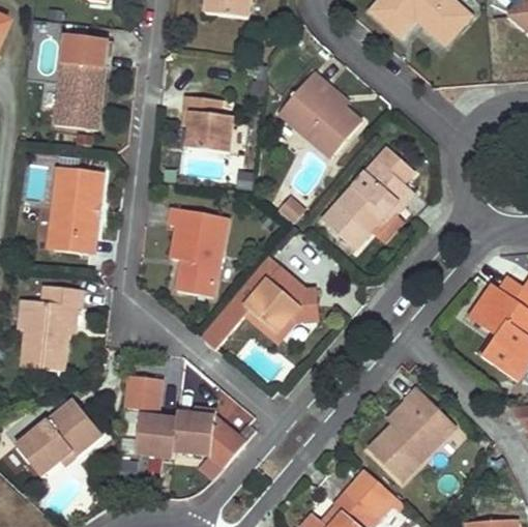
[(203,0),(202,10),(246,16),(248,0),(203,0)]
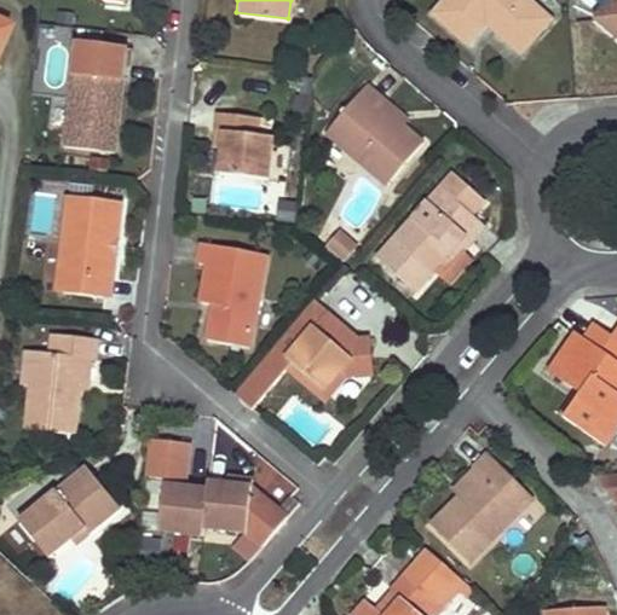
[(548,15),(531,0),(440,0),(431,11),(463,40),(483,18),(518,48),(548,15)]
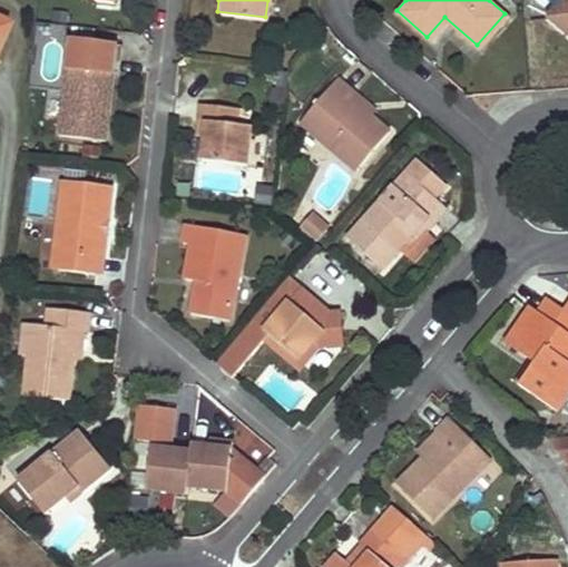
[(564,0),(550,16),(567,30),(567,0),(564,0)]
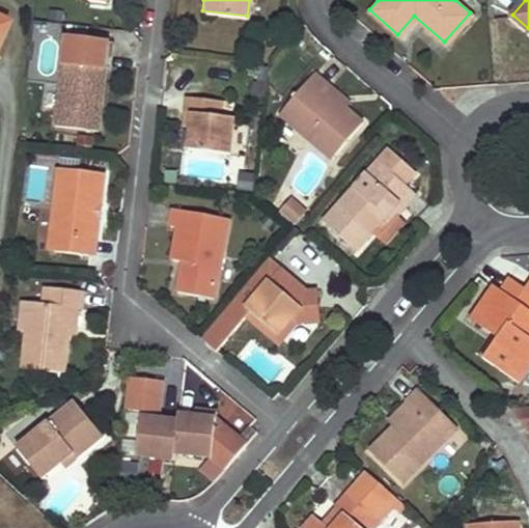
[(105,42),(61,36),(53,123),(95,129),(103,64),(105,42)]
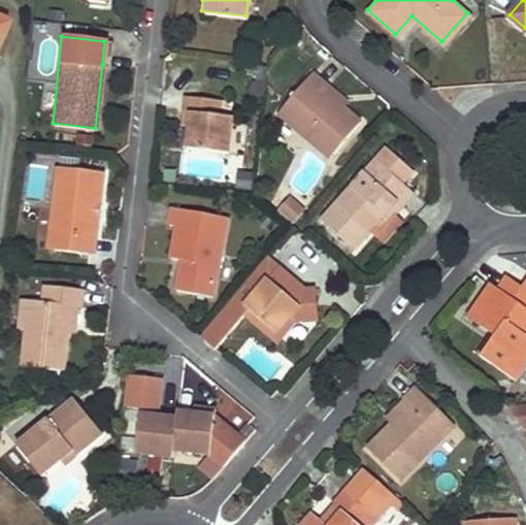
[(110,41),(104,41),(102,64),(108,65),(110,41)]
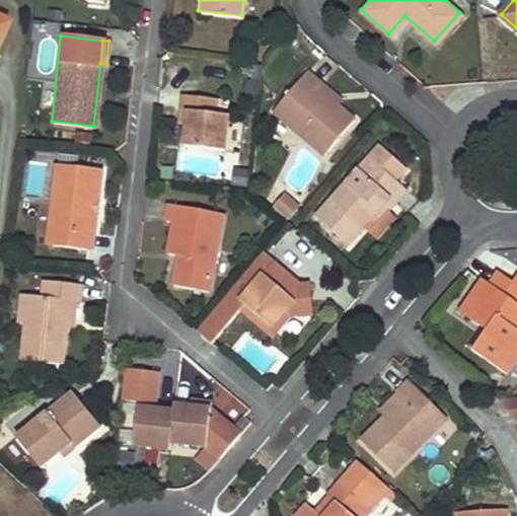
[(321,83),(307,71),(272,111),(322,154),(352,120),(335,104),(316,88),(321,83)]
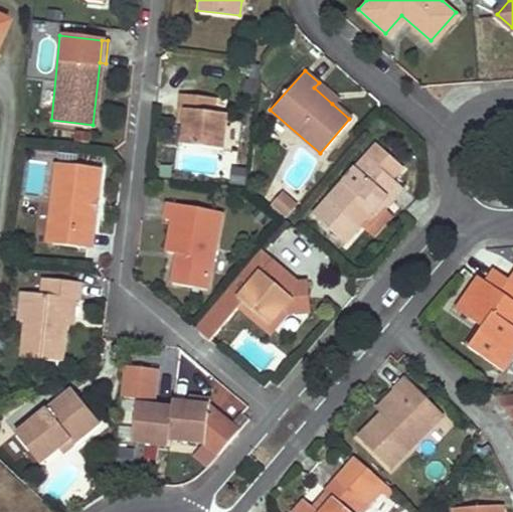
[(337,98),(319,82),(314,88),(332,104),(337,98)]
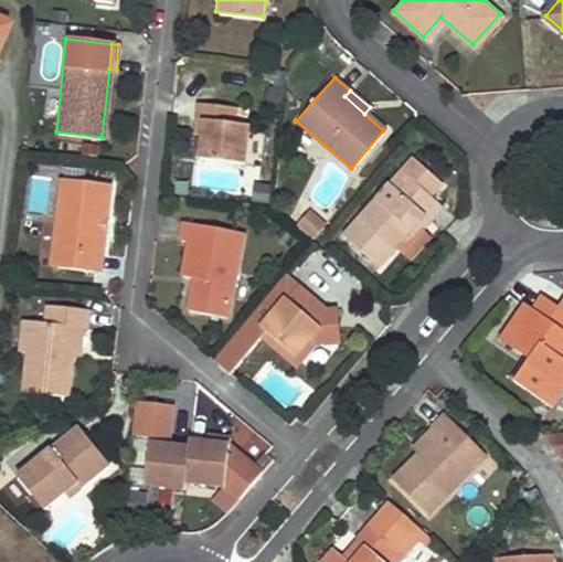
[(231,105),(198,102),(195,119),(203,120),(201,137),(199,159),(241,163),(246,122),(229,120),(231,105)]
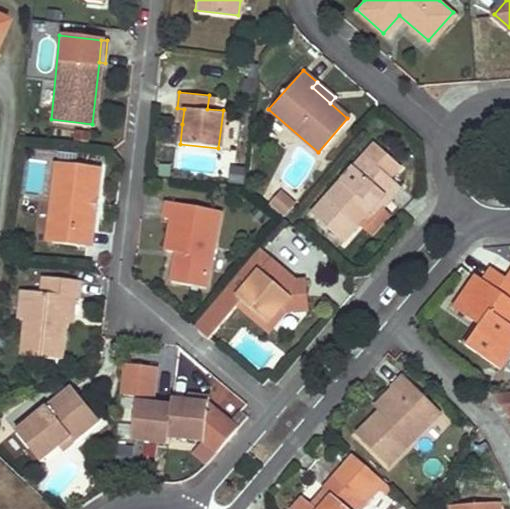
[(176,123),(182,124),(184,109),(177,108),(176,123)]
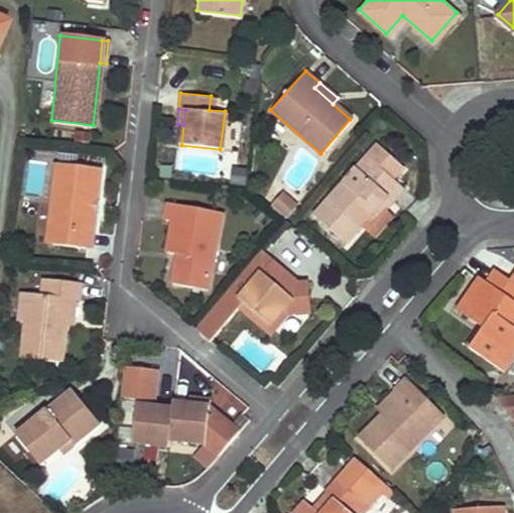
[(376,142),(366,153),(312,214),(344,242),(366,218),(385,196),(390,200),(402,186),(392,177),(402,166),(376,142)]
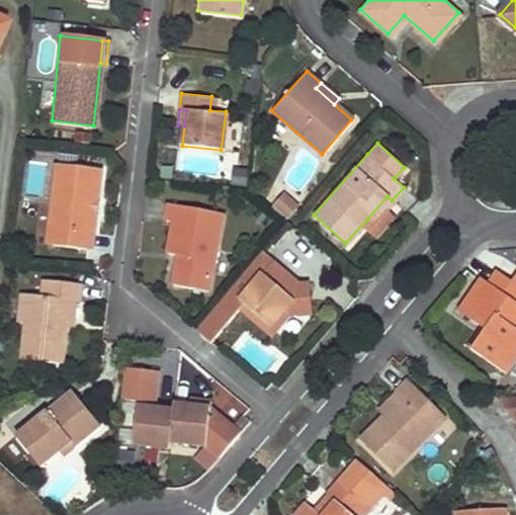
[(98,168),(55,163),(48,227),(54,228),(52,244),(83,247),(84,231),(91,232),(93,212),(95,198),(98,168)]
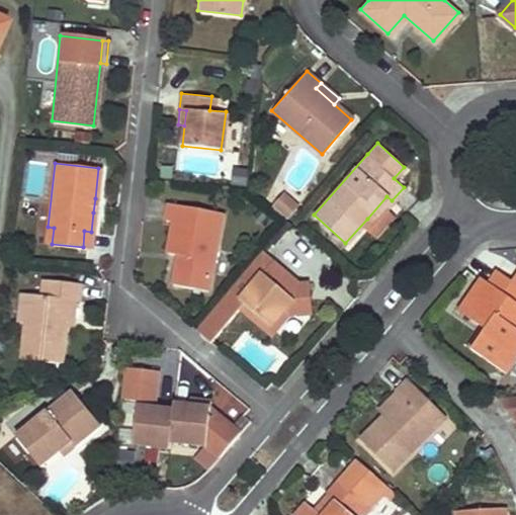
[(268,207),(286,219),(296,201),(278,190),(268,207)]
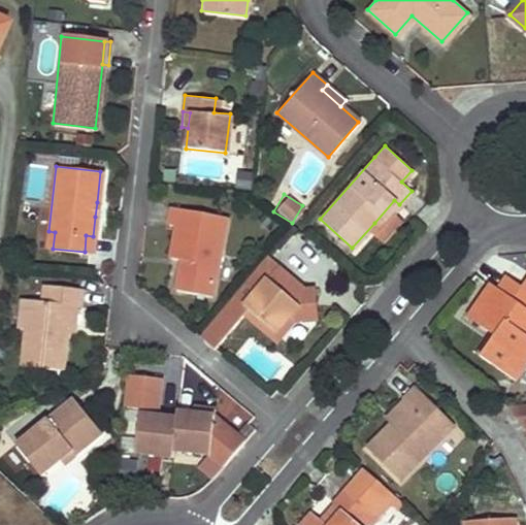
[(379,227),(399,204),(394,200),(374,223),(379,227)]
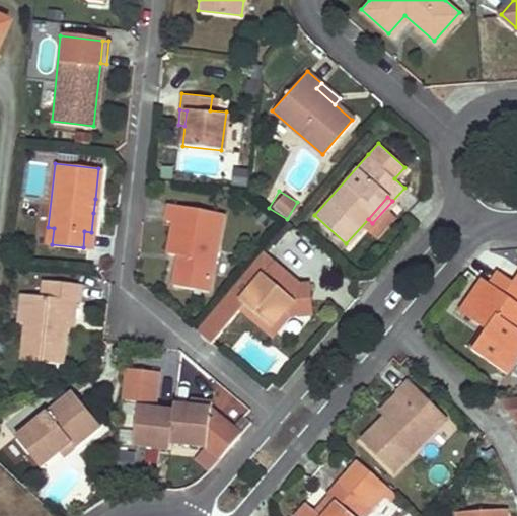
[(221,212),(165,202),(163,219),(169,220),(165,251),(176,253),(171,283),(207,290),(221,212)]
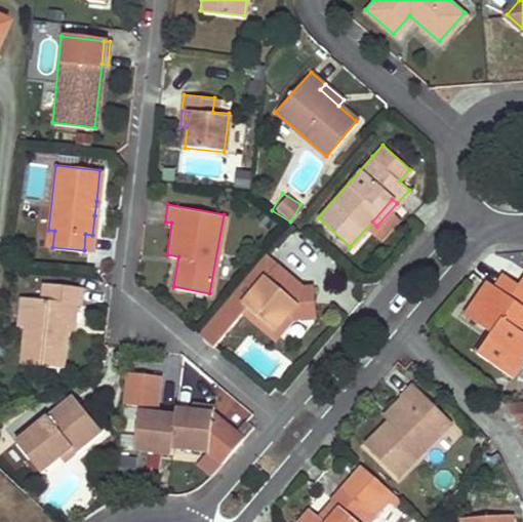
[(91,251),(92,235),(85,234),(84,250),(91,251)]
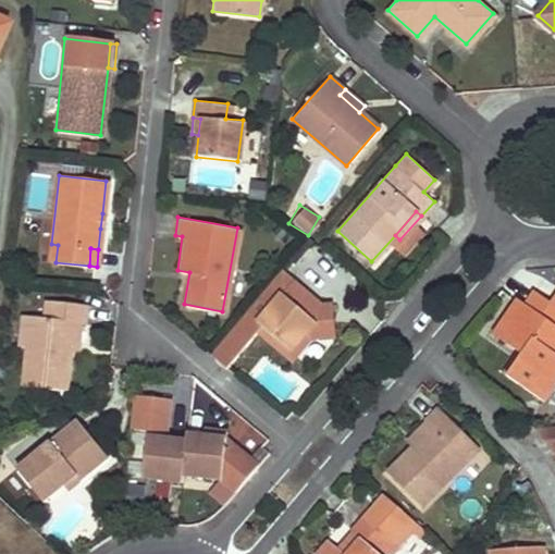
[(280,270),(256,297),(268,307),(256,321),(290,351),(304,333),(308,337),(331,337),(330,304),(320,305),(280,270)]
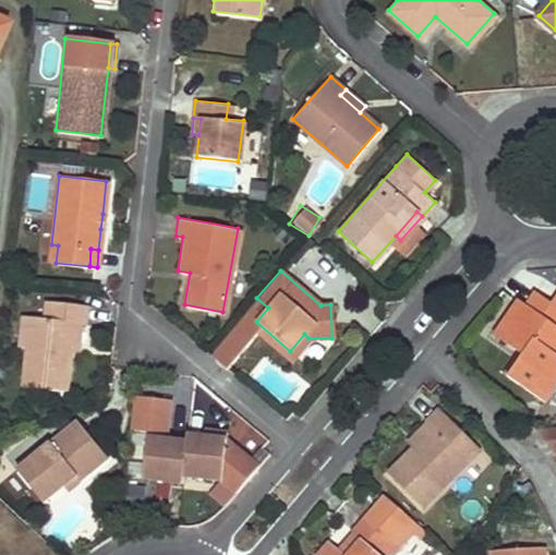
[(555,290),(550,299),(533,287),(523,301),(518,297),(493,332),(522,353),(507,374),(542,399),(555,378),(555,290)]
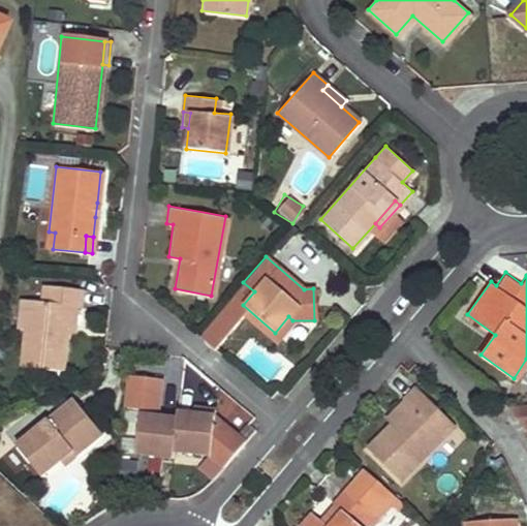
[(81,288),(42,285),(41,302),(22,300),(18,329),(23,329),(20,366),(60,370),(64,330),(67,305),(79,306),(81,288)]
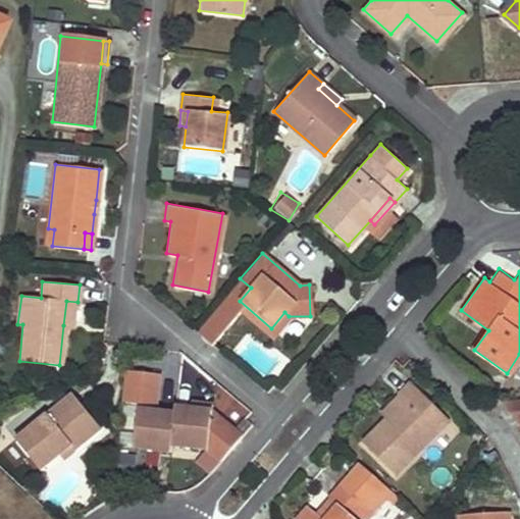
[(66,301),(63,325),(75,327),(78,302),(66,301)]
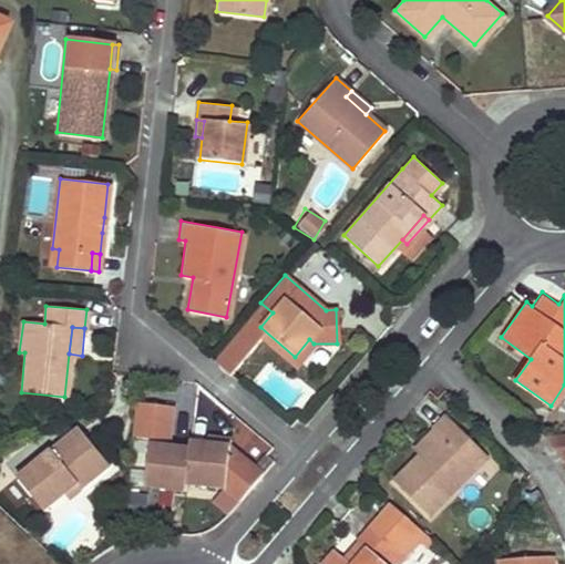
[(295,357),(260,327),(255,334),(295,367),(314,344),(309,339),(295,357)]
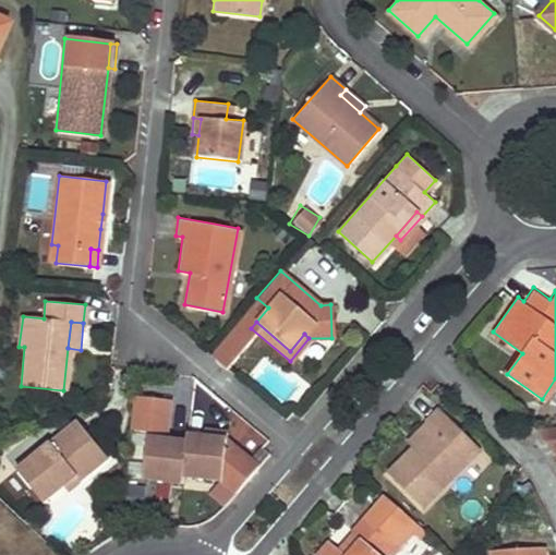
[(481,448),(440,406),(426,420),(434,427),(414,447),(388,472),(422,505),(481,448)]
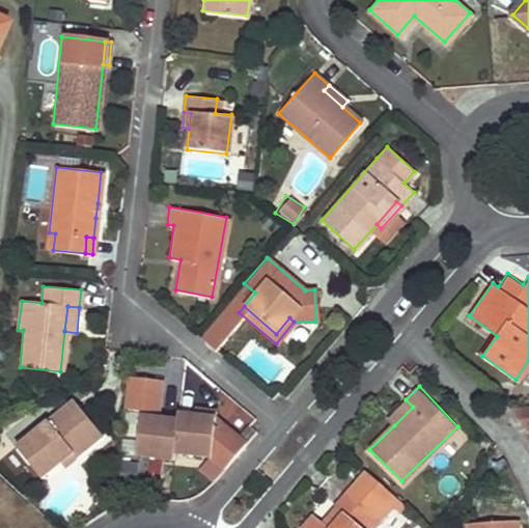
[(413,407),(406,399),(387,418),(394,425),(413,407)]
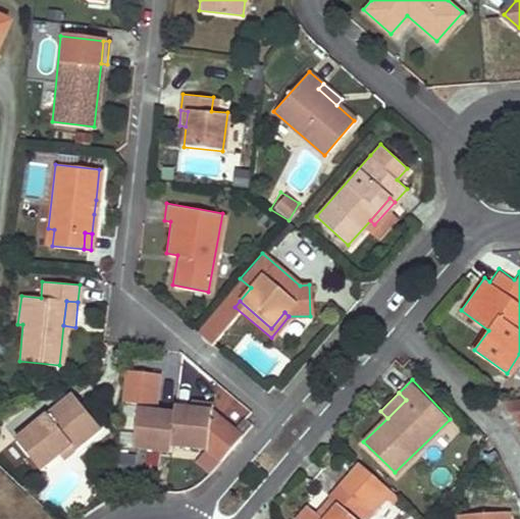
[(100,428),(72,395),(16,439),(39,467),(59,451),(69,443),(73,449),(100,428)]
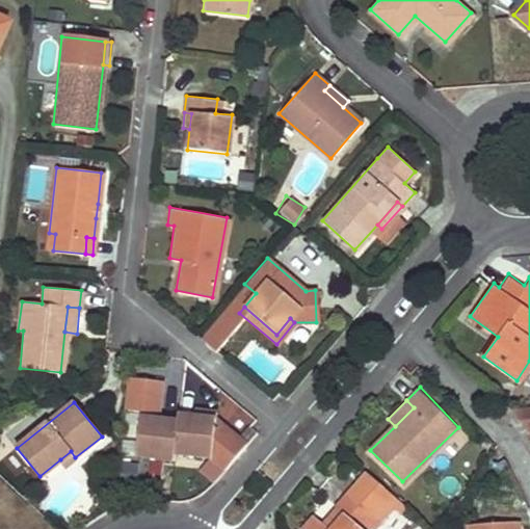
[(157,411),(141,408),(137,454),(174,457),(174,451),(212,455),(215,411),(196,410),(196,416),(175,415),(175,420),(157,418),(157,411)]
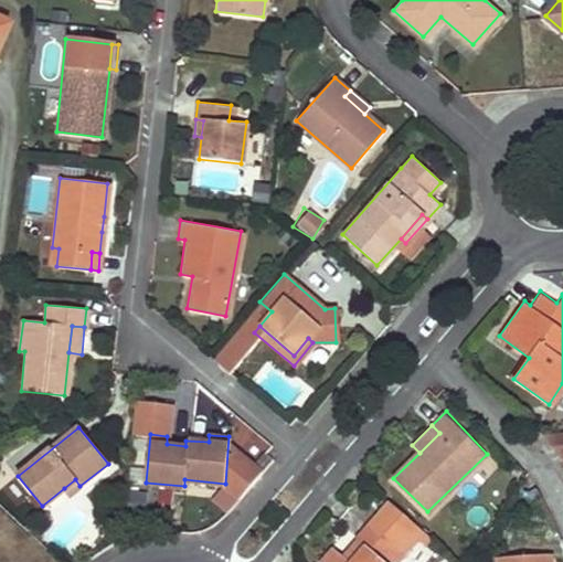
[(553,462),(562,460),(562,435),(553,436),(553,462)]
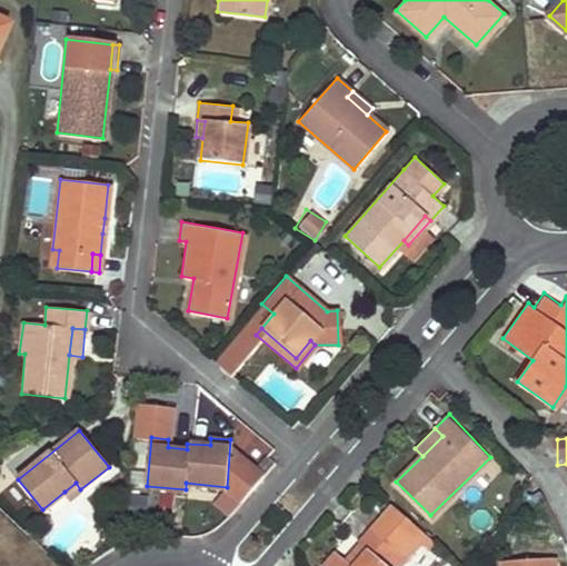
[(76,483),(65,492),(69,498),(80,489),(76,483)]
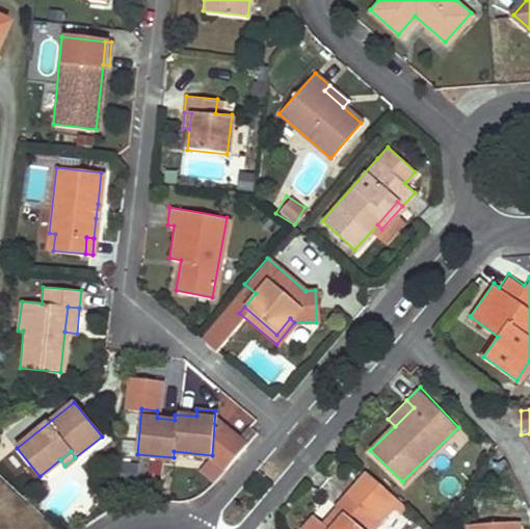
[(397,499),(365,472),(321,524),(314,518),(303,528),(362,528),(361,528),(364,524),(370,528),(371,528),(392,504),(397,499)]
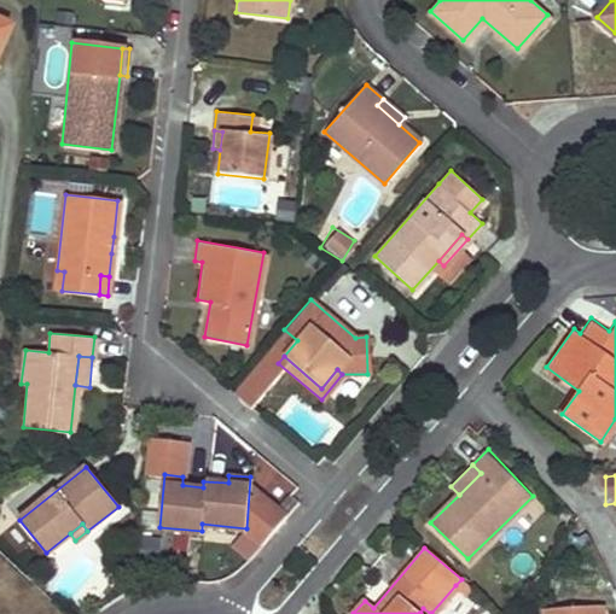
[(462,579),(455,585),(465,592),(469,586),(462,579)]
